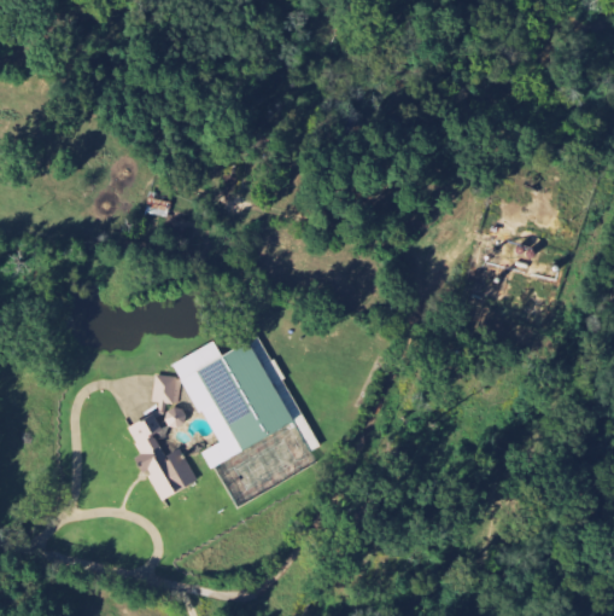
[(169,196),(148,191),(144,213),(165,216),(169,196)]
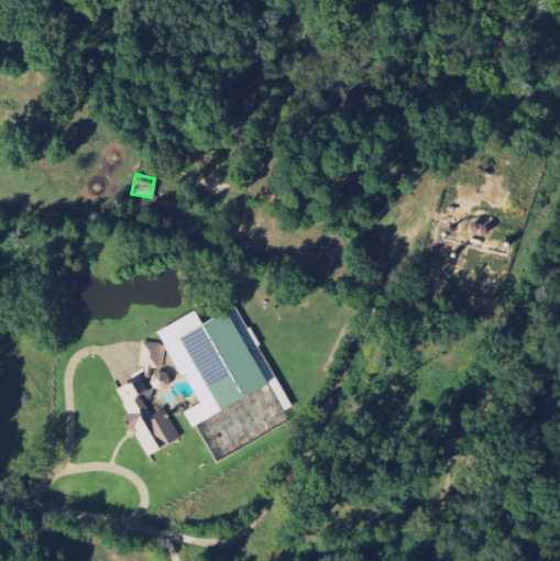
[(158,329),(197,405),(184,411),(190,426),(267,386),(229,310),(201,323),(195,311),(158,329)]
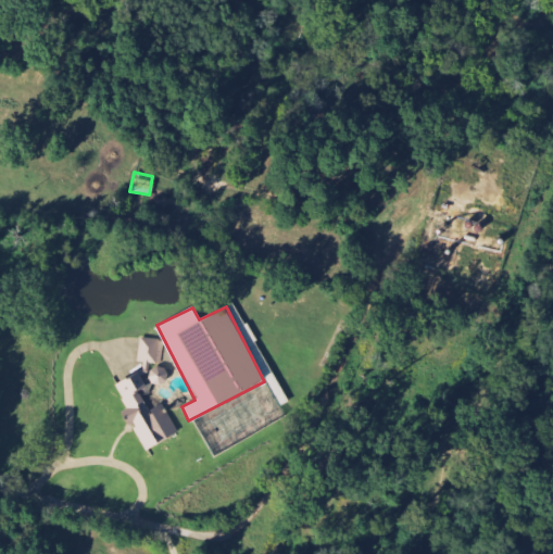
[(136,361),(147,362),(147,366),(159,367),(162,339),(139,337),(136,361)]
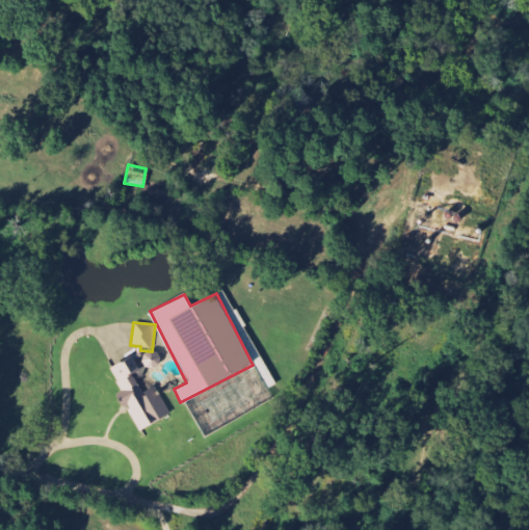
[(160,352),(143,351),(143,366),(160,367),(160,352)]
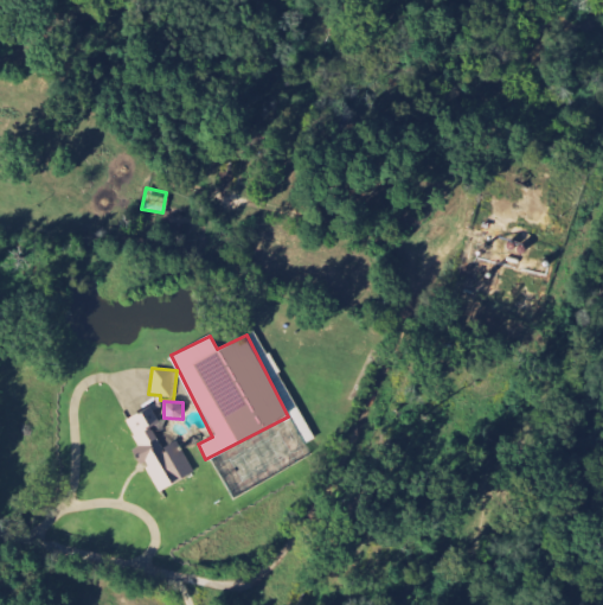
[(193,472),(175,440),(162,447),(152,427),(159,422),(151,406),(124,420),(139,446),(132,450),(140,465),(143,463),(158,491),(193,472)]
